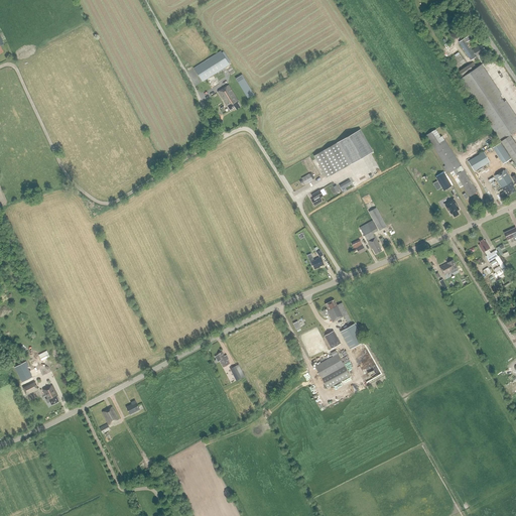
[(480,53),(485,50),(482,45),(478,47),(477,46),(472,50),(467,42),(470,40),(468,36),(459,42),(471,60),(476,57),(481,54),(480,53)]
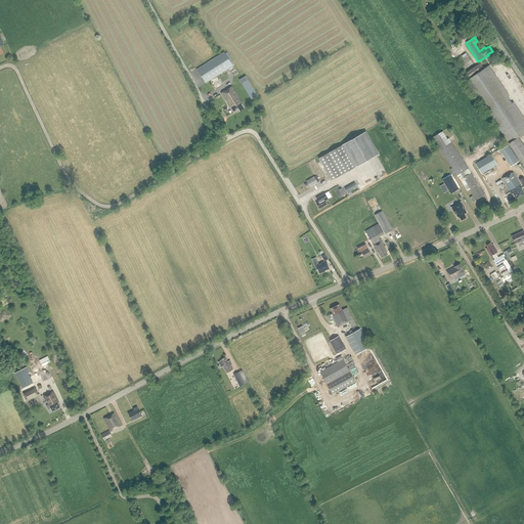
[(197,70),(206,83),(232,66),(224,52),(197,70)]
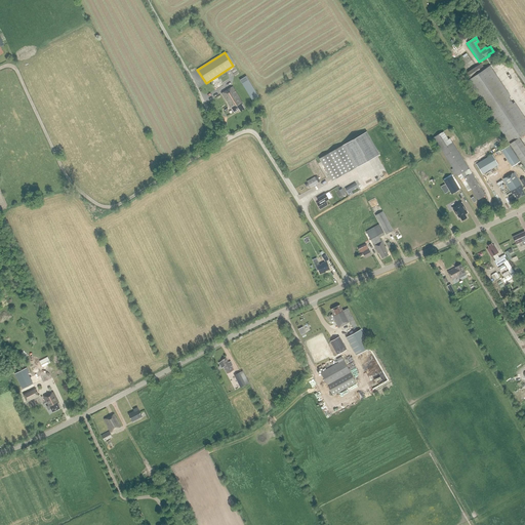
[(473,64),(468,55),(455,64),(460,72),(473,64)]
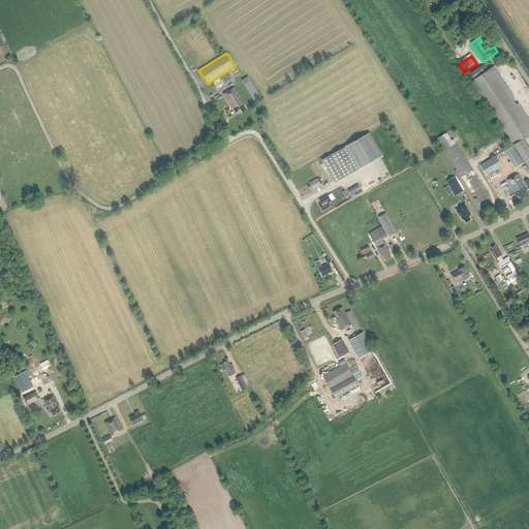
[(485,72),(480,66),(469,73),(473,80),(485,72)]
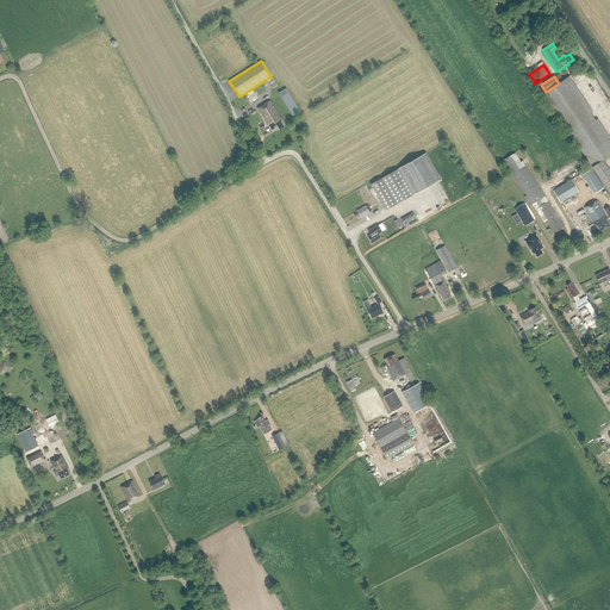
[(303,112),(287,88),(280,93),(294,117),(303,112)]
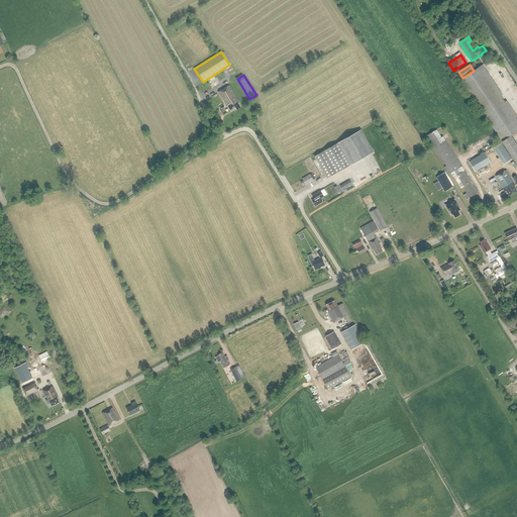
[(240,107),(237,102),(238,101),(228,86),(219,92),(218,93),(226,107),(227,106),(230,110),(235,107),(236,110),(240,107)]
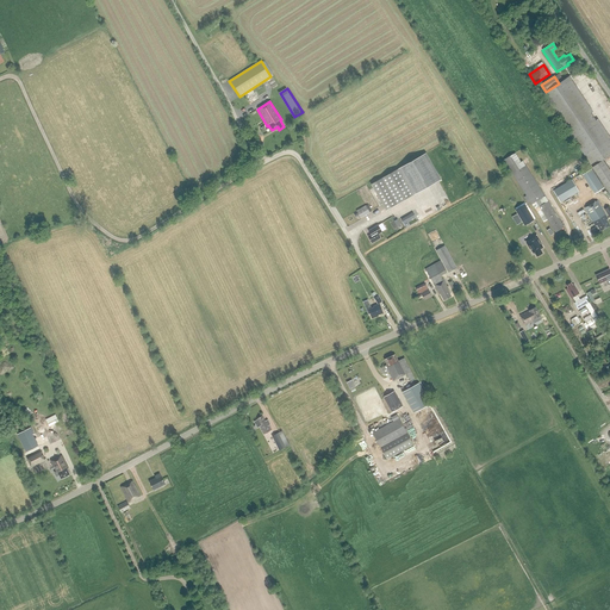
[(427,153),(371,184),(386,211),(441,179),(427,153)]
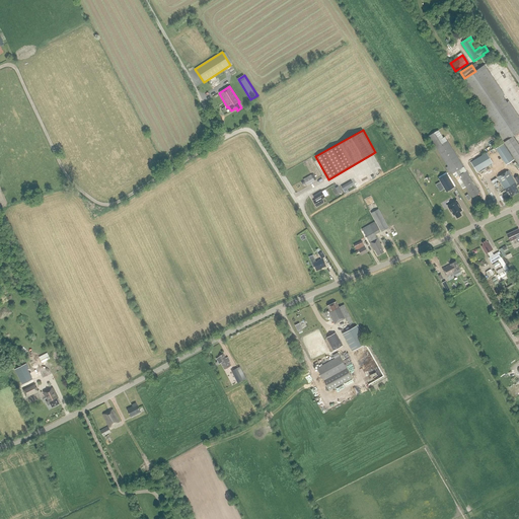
[(509,152),(502,157),(506,164),(514,160),(509,152)]
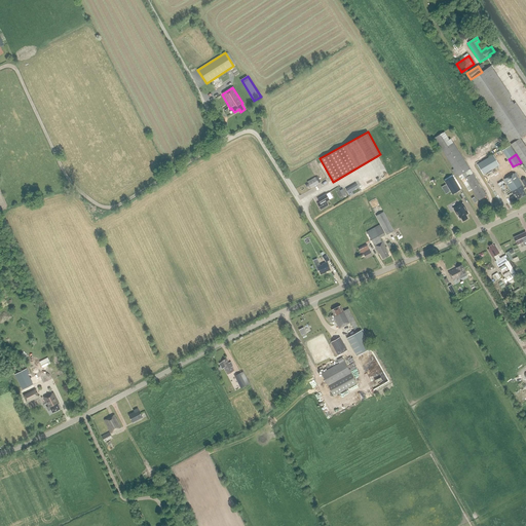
[(493,155),(477,164),(484,175),(499,165),(493,155)]
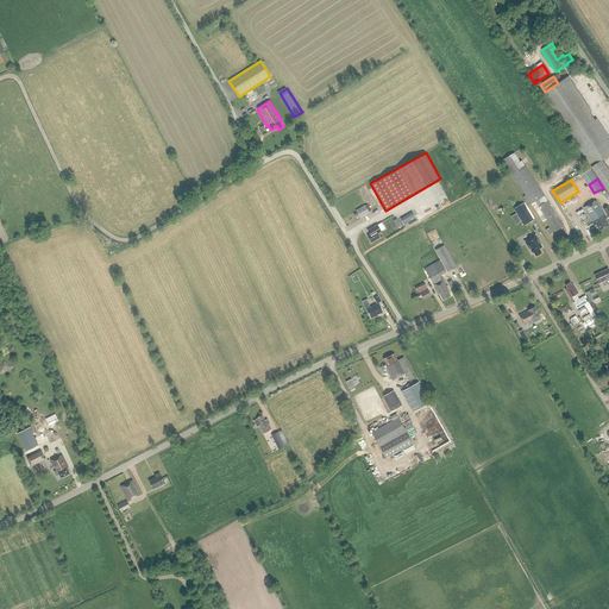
[(504,189),(512,201),(520,196),(520,195),(519,196),(513,184),(504,189)]
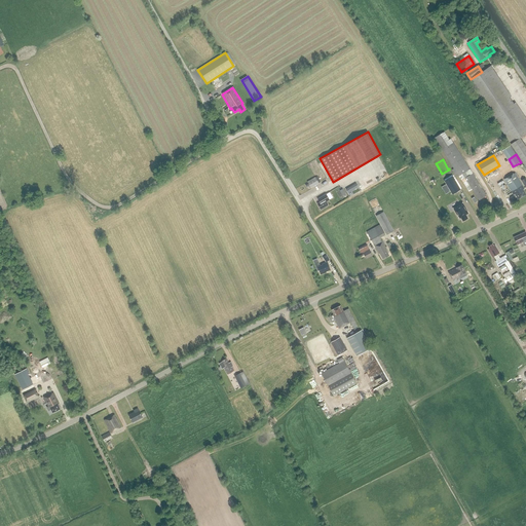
[(471,193),(474,191),(479,200),(486,195),(473,174),(468,176),(465,172),(459,176),(468,192),(470,191),(471,193)]
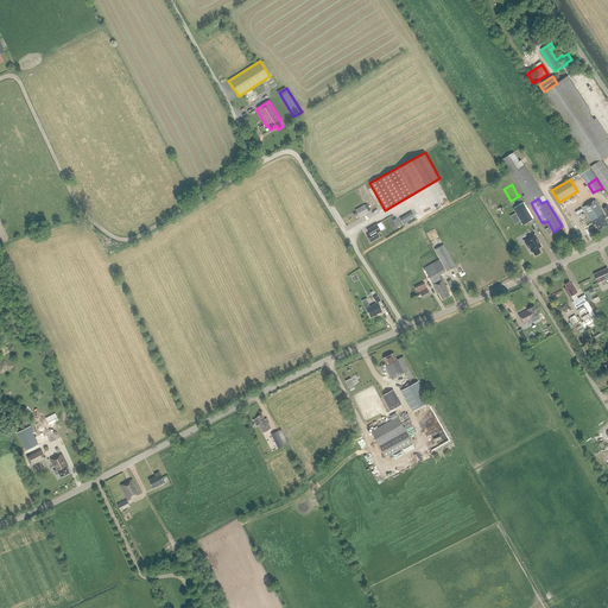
[(607,219),(603,211),(596,200),(582,208),(590,221),(593,226),(595,225),(597,229),(607,225),(606,222),(605,220),(607,219)]
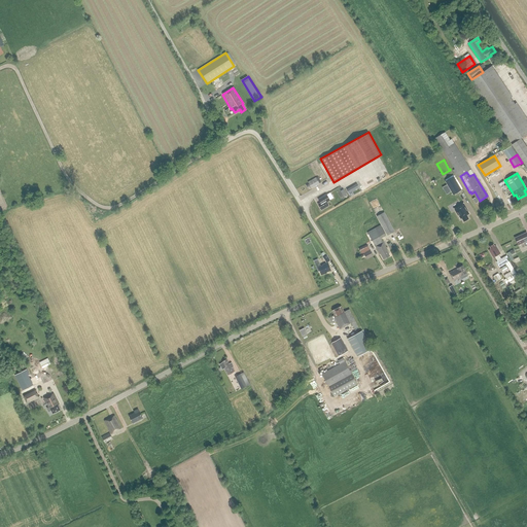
[(454,177),(446,181),(454,195),(462,190),(454,177)]
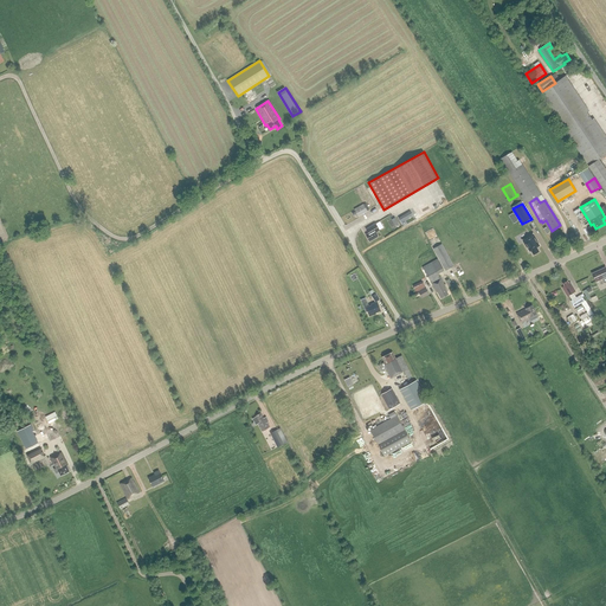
[(363,205),(354,210),(359,217),(367,212),(363,205)]
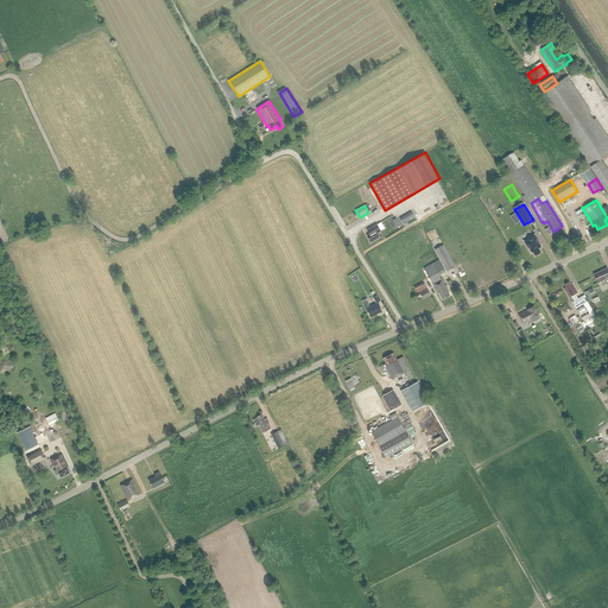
[(369,234),(367,235),(371,242),(379,238),(377,233),(381,230),(378,225),(367,230),(369,234)]
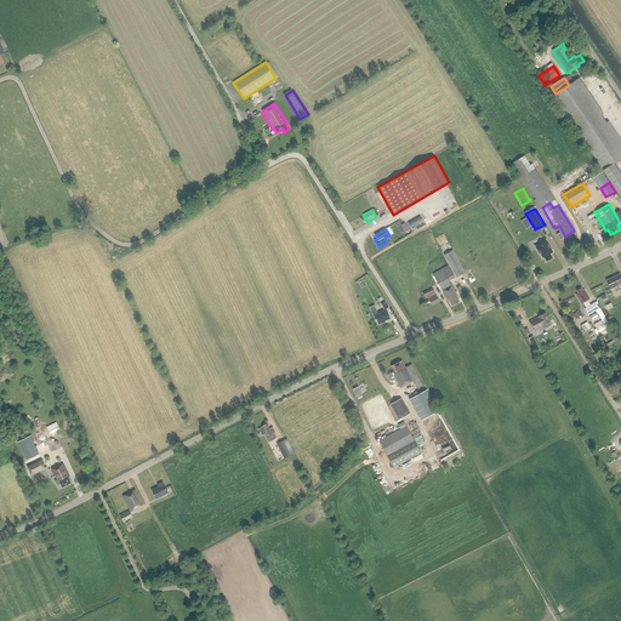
[(535,245),(540,255),(540,254),(542,258),(545,257),(546,261),(553,258),(551,254),(553,252),(551,248),(546,239),(535,245)]
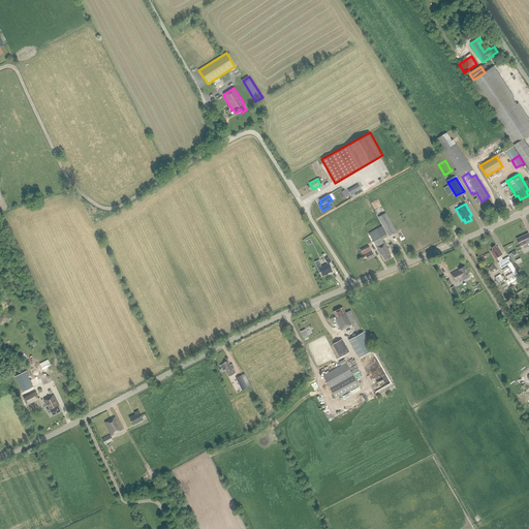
[(389,236),(396,231),(385,213),(378,217),(389,236)]
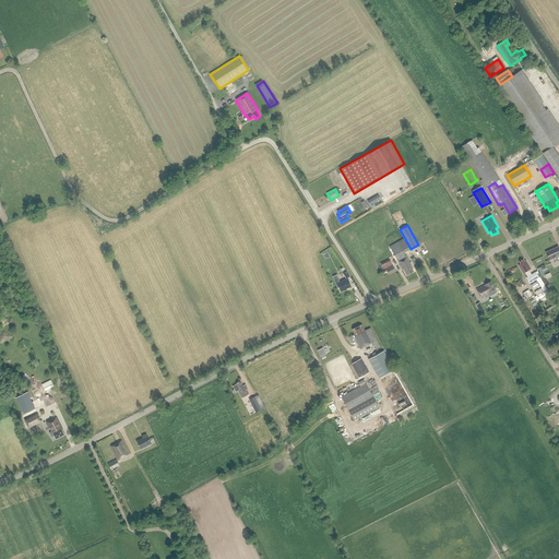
[(411,265),(406,257),(404,252),(409,249),(403,239),(390,247),(395,257),(397,261),(403,270),(406,275),(414,272),(411,265)]
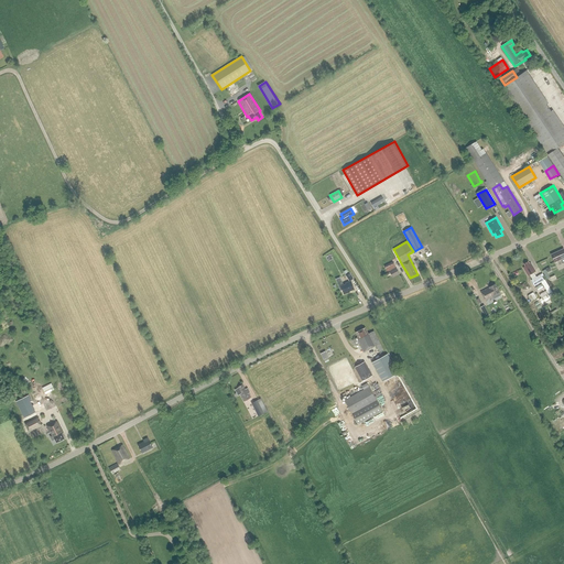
[(563,261),(562,258),(563,257),(563,250),(563,249),(551,255),(554,262),(556,261),(559,266),(563,262),(563,261)]
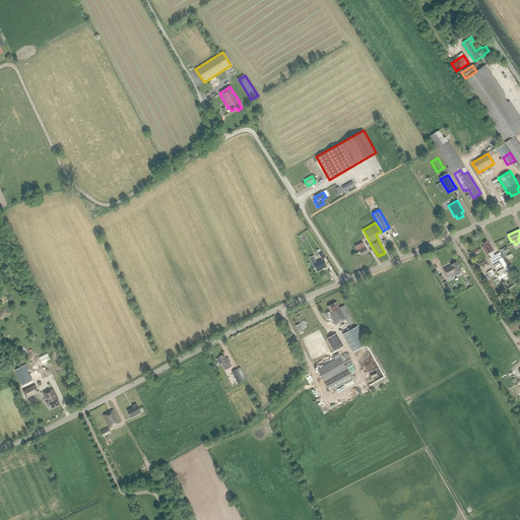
[(362,240),(352,245),(356,251),(359,250),(362,256),(369,253),(362,240)]
